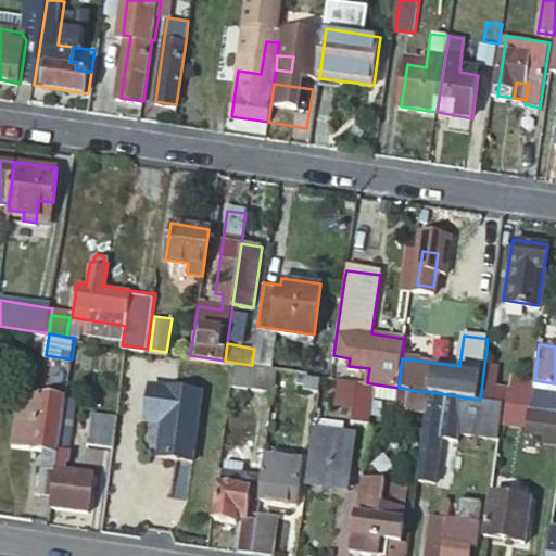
[(252,365),(235,363),(231,388),(277,395),(280,369),(269,368),(252,365)]
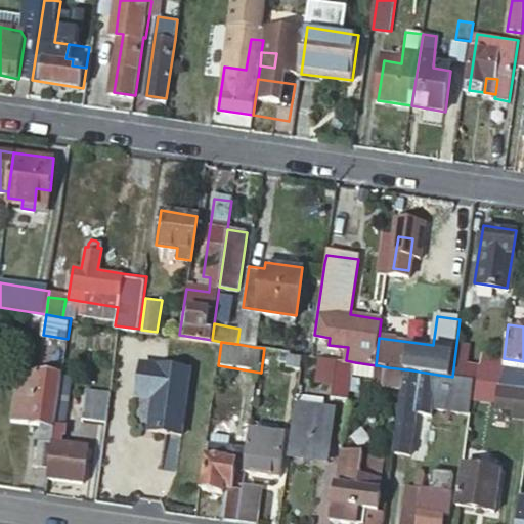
[(351,391),(355,362),(346,360),(338,359),(334,388),(351,391)]
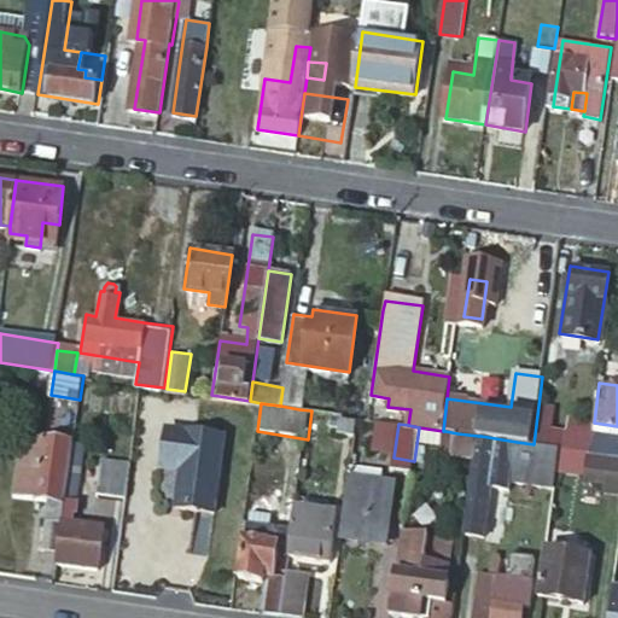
[(169,427),(163,466),(184,468),(178,508),(216,514),(227,436),(169,427)]
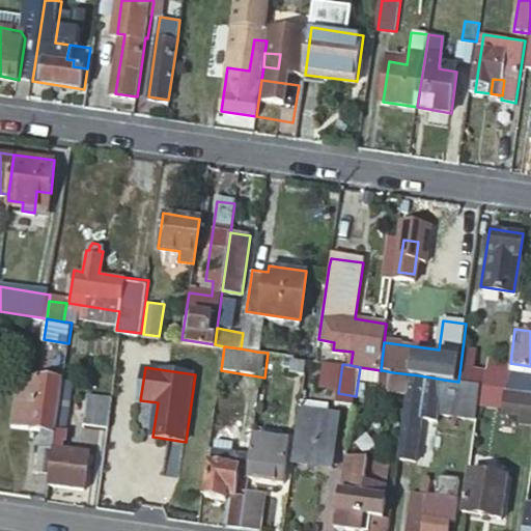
[(393,372),(383,370),(381,386),(391,388),(393,372)]
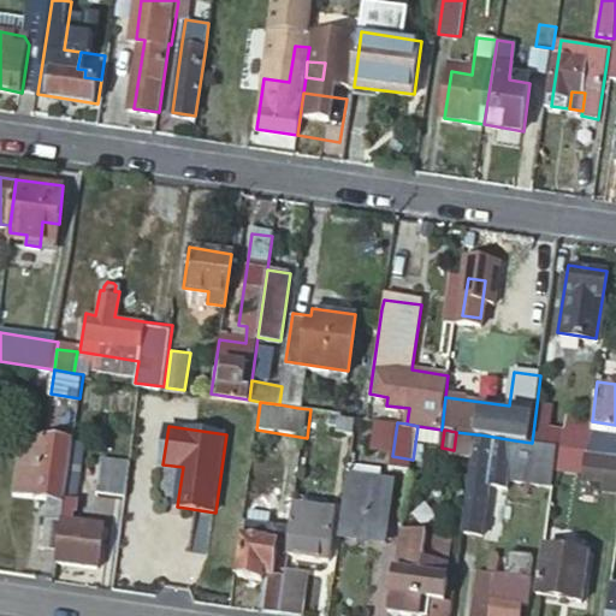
[(561,430),(558,448),(588,451),(591,433),(561,430)]
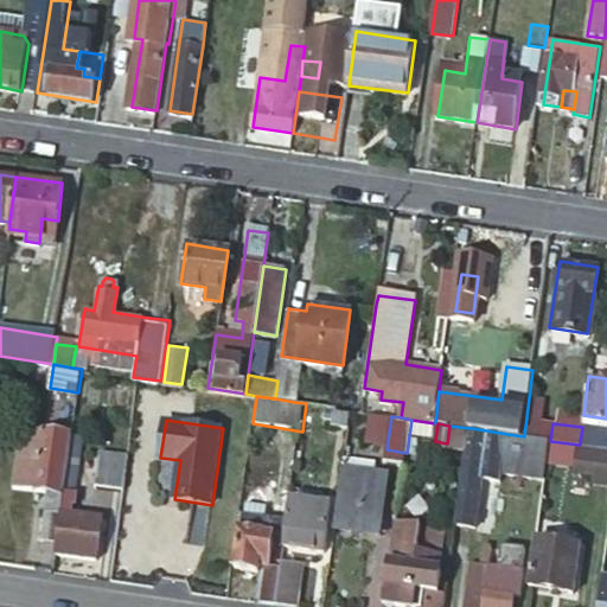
[(470,428),(449,426),(447,443),(470,446),(472,428),(470,428)]
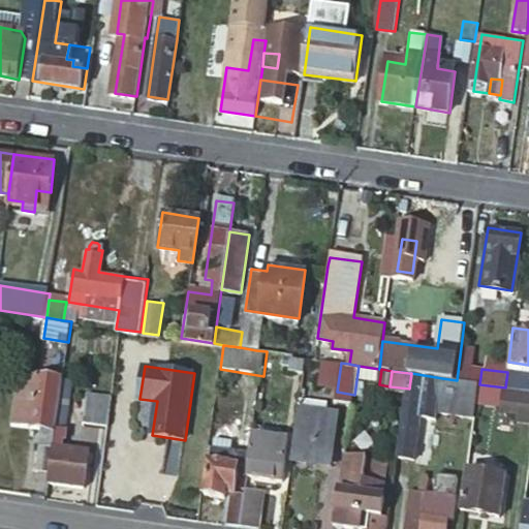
[(442,378),(411,373),(409,389),(399,453),(416,456),(425,395),(440,397),(442,378)]
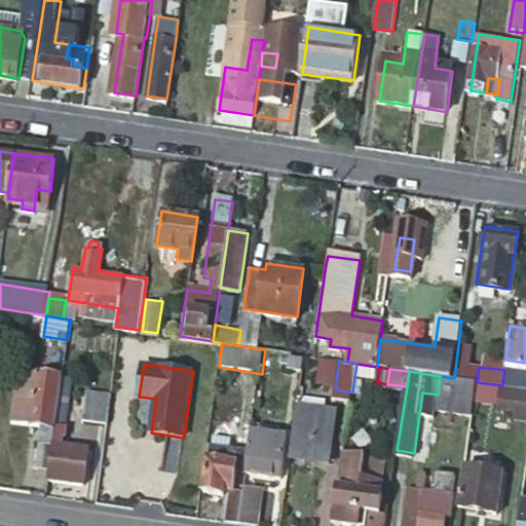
[(38,372),(30,423),(42,424),(36,463),(49,465),(54,430),(63,377),(38,372)]
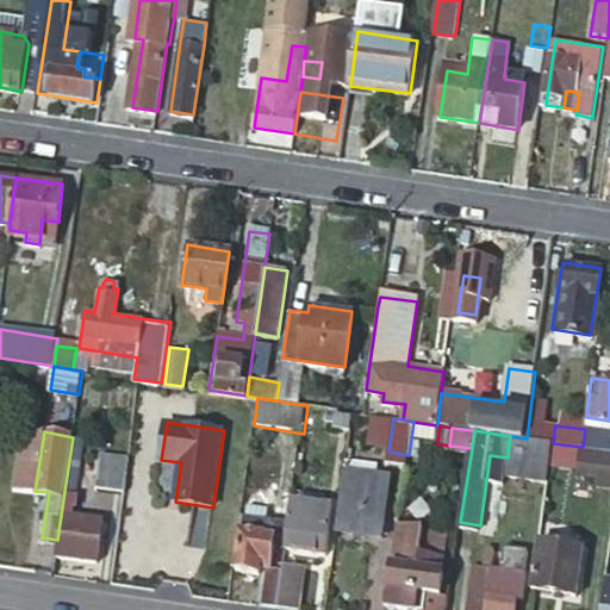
[(510,436),(508,458),(515,459),(516,449),(551,455),(553,443),(527,439),(510,436)]
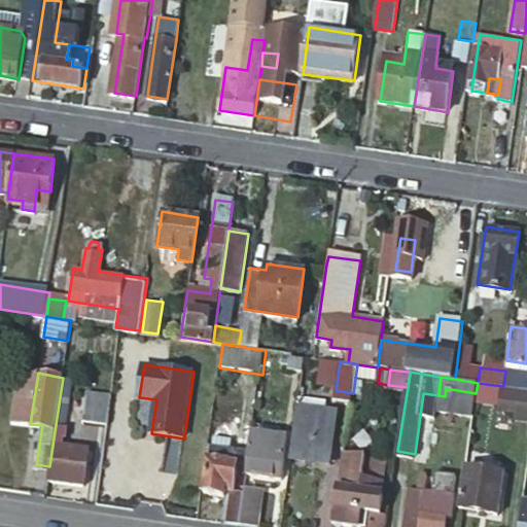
[(503,386),(478,383),(476,393),(475,401),(500,405),(503,386)]
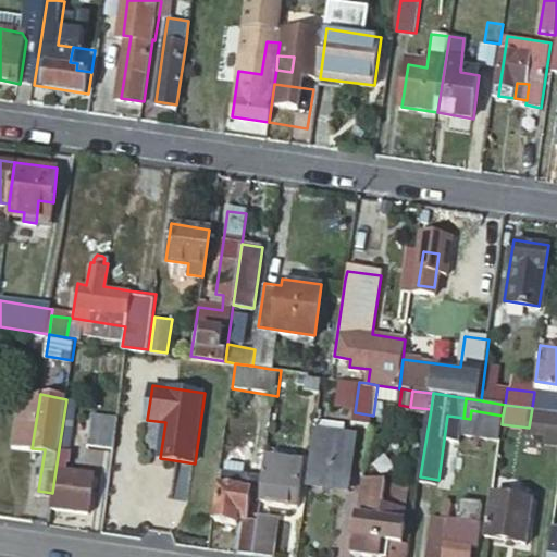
[(556,411),(532,408),(529,428),(548,431),(546,442),(556,444),(556,411)]
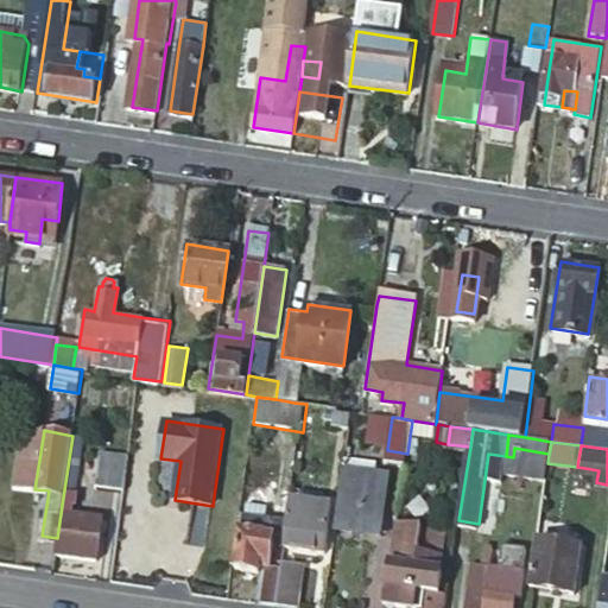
[(124,492),(128,458),(96,454),(92,487),(124,492)]
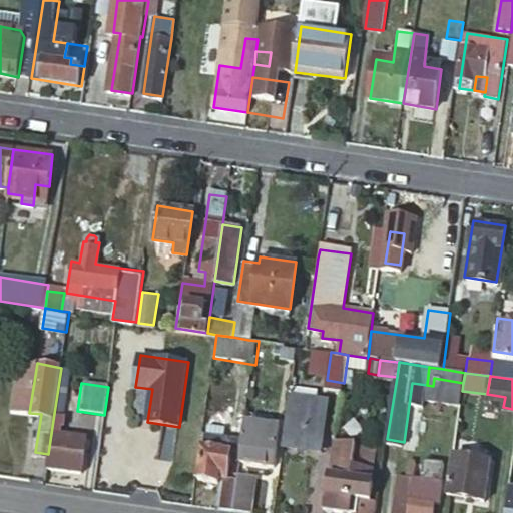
[(329,397),(291,393),(284,442),(321,448),(329,397)]
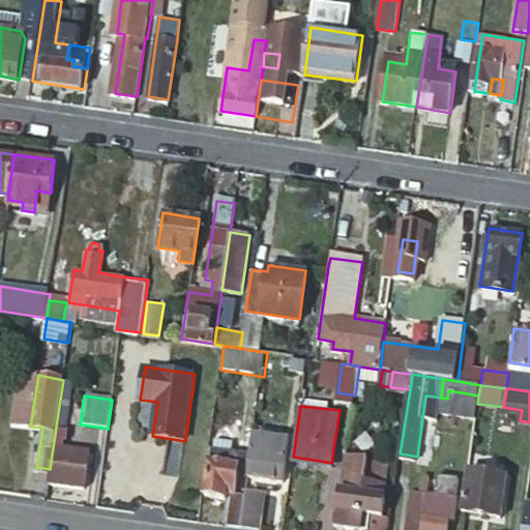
[(252,454),(249,473),(283,478),(290,436),(256,432),(252,454)]
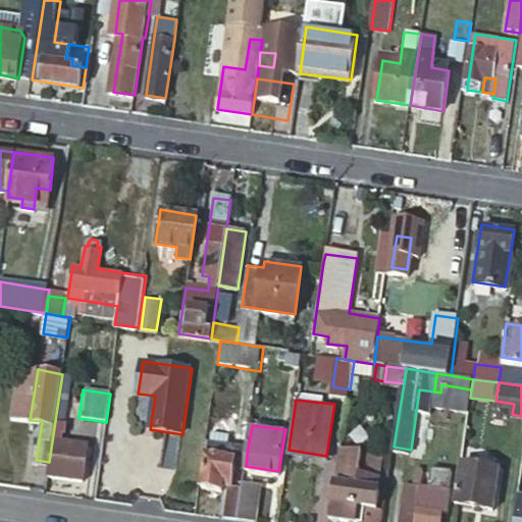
[(49,462),(48,472),(83,477),(87,446),(61,441),(63,428),(54,427),(49,462)]
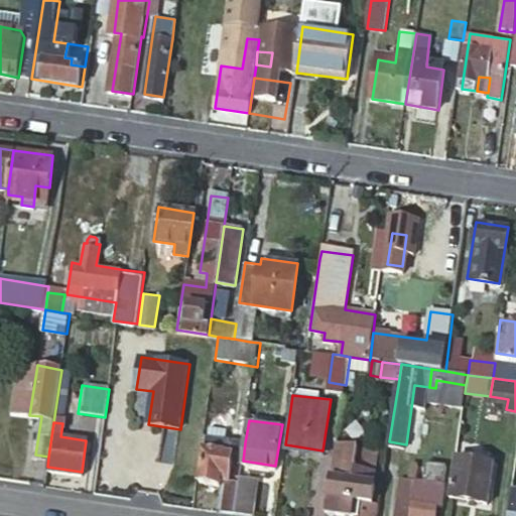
[(230,429),(208,425),(206,436),(228,440),(230,429)]
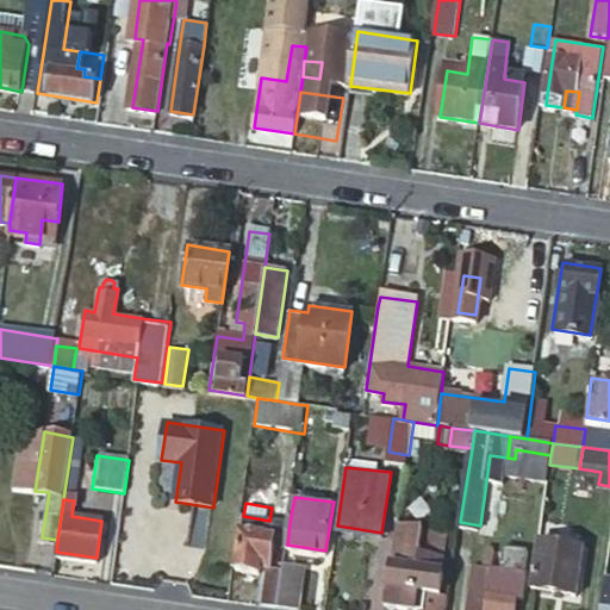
[(243,516),(241,515),(232,568),(259,573),(260,566),(265,566),(259,602),(278,605),(282,570),(287,545),(290,523),(269,521),(243,516)]
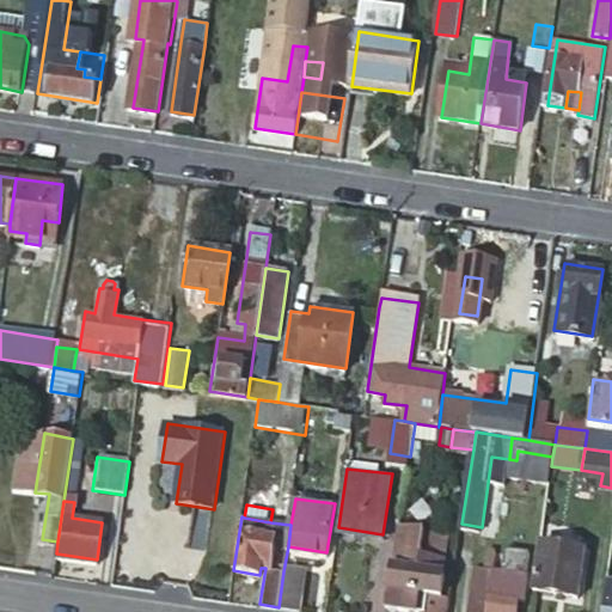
[(399,525),(395,551),(387,604),(421,609),(427,610),(429,591),(442,593),(446,570),(441,570),(442,560),(421,556),(426,528),(399,525)]
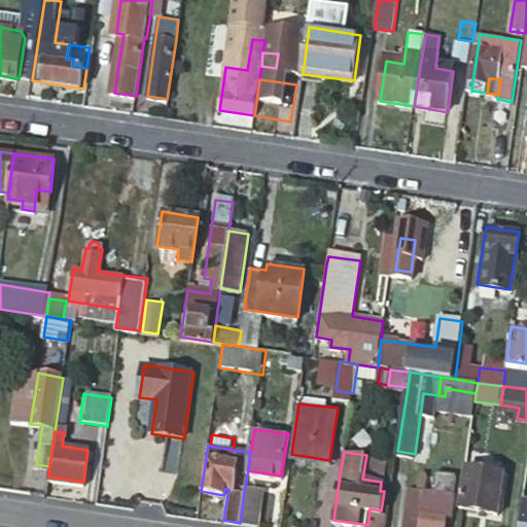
[(496,514),(502,473),(464,467),(458,508),(496,514)]
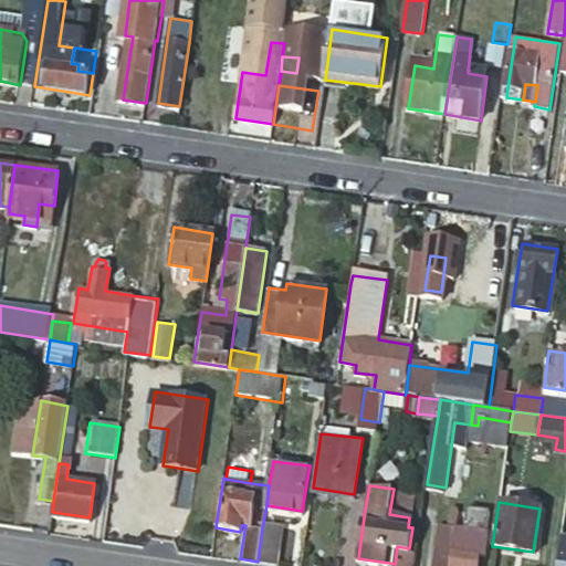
[(440,522),(432,565),(477,565),(479,551),(484,551),(488,528),(478,527),(479,521),(489,522),(490,506),(467,503),(463,525),(456,523),(448,523),(440,522)]
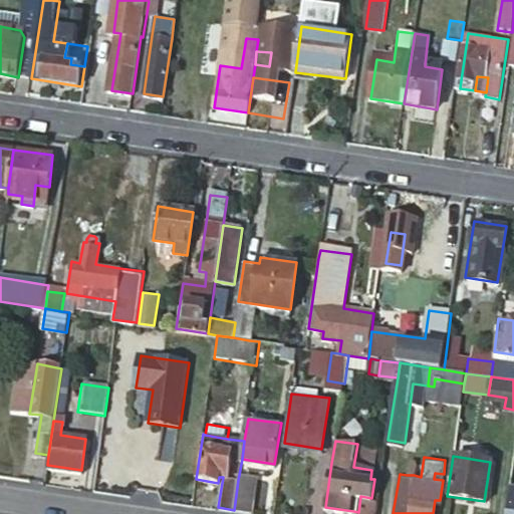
[(238,480),(234,510),(249,512),(254,482),(238,480)]
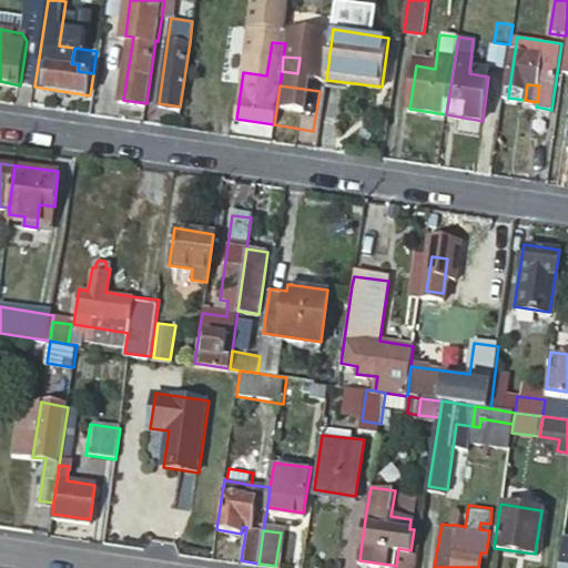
[(389,567),(415,567),(418,551),(411,550),(398,548),(396,566),(391,565),(389,567)]
